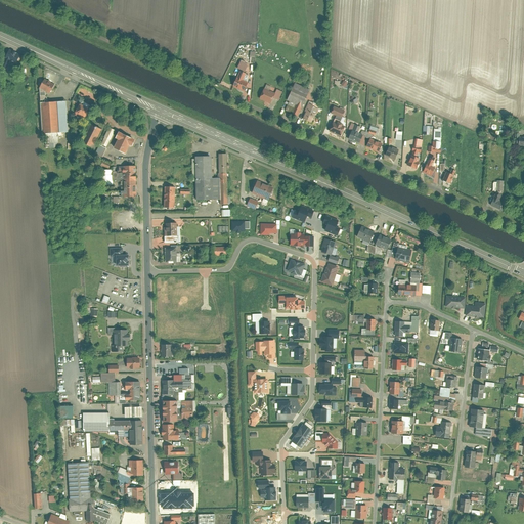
[(23,55),(11,50),(4,64),(9,68),(13,59),(19,62),(23,55)]
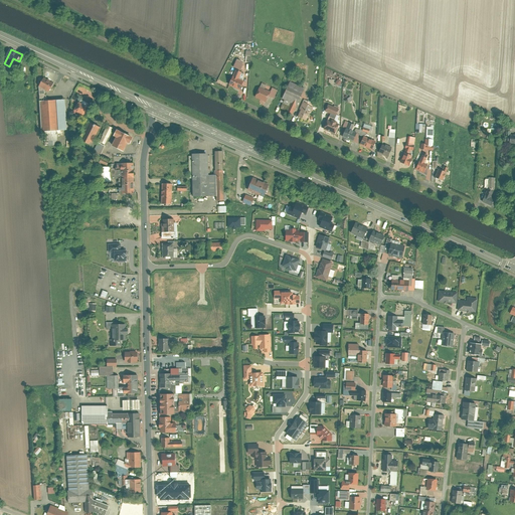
[(244,64),(237,61),(234,66),(241,69),(244,64)]
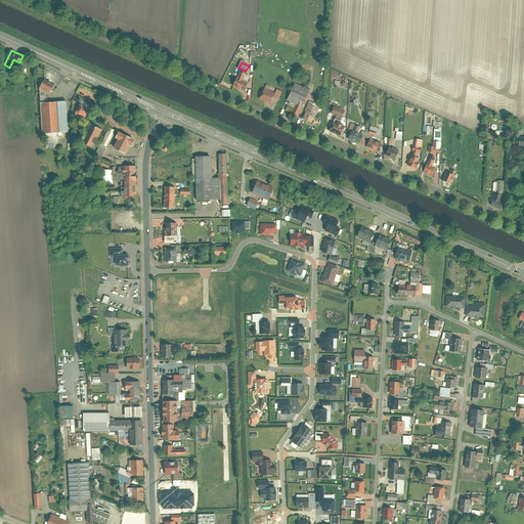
[(238,77),(245,80),(248,73),(242,70),(238,77)]
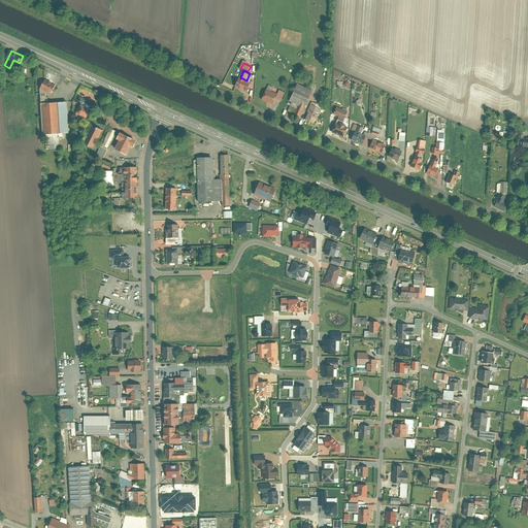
[(240,77),(236,86),(249,92),(253,84),(246,80),(240,77)]
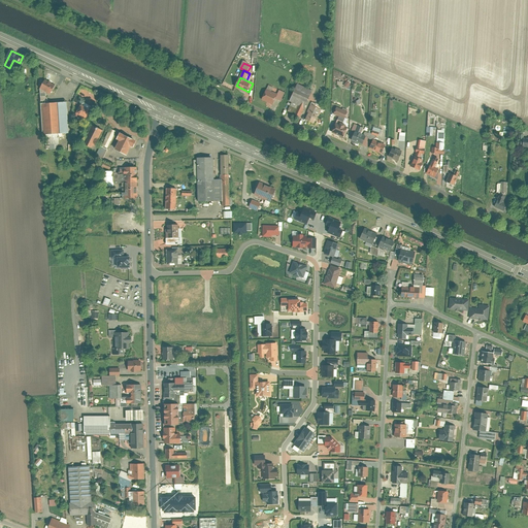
[(55,87),(44,81),(40,90),(46,94),(50,96),(55,87)]
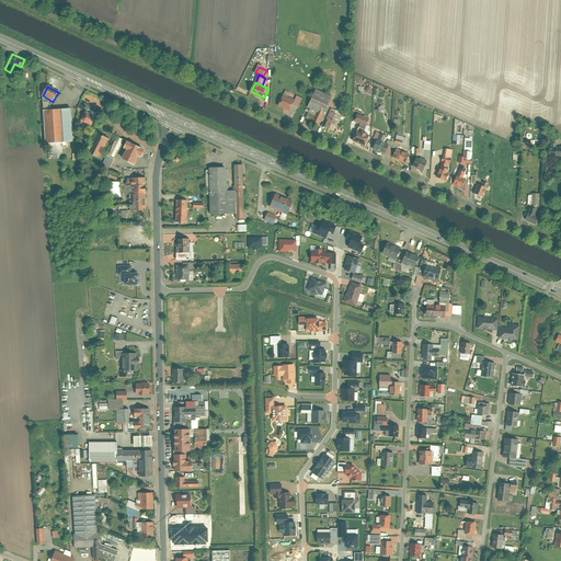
[(332,95),(316,89),(308,106),(319,111),(324,113),(332,95)]
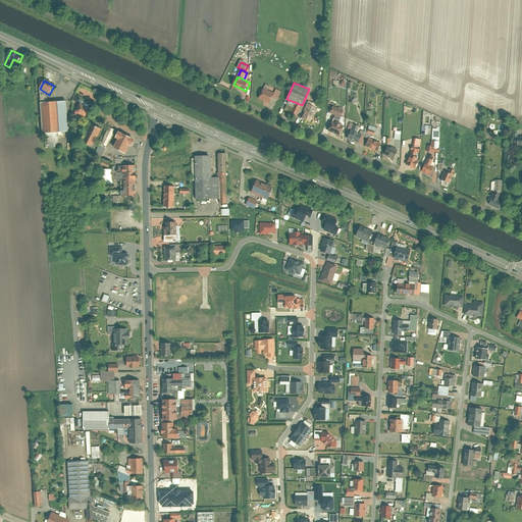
[(276,93),(265,88),(260,99),(271,103),(274,97),(276,93)]
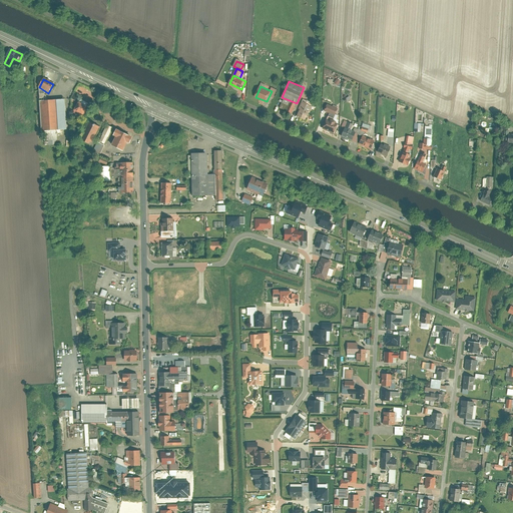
[(275,97),(278,89),(274,87),(272,91),(270,95),(275,97)]
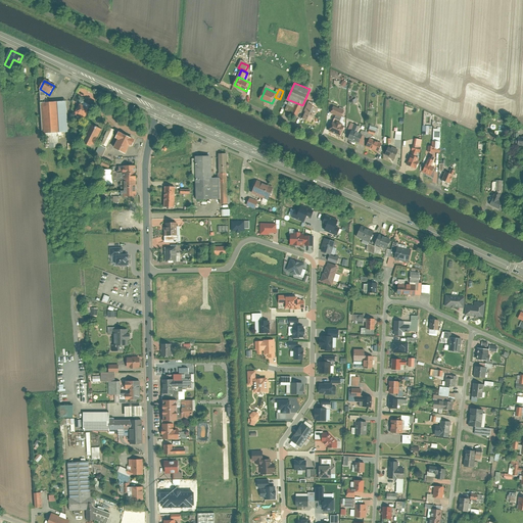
[(57,103),(59,134),(68,133),(66,102),(57,103)]
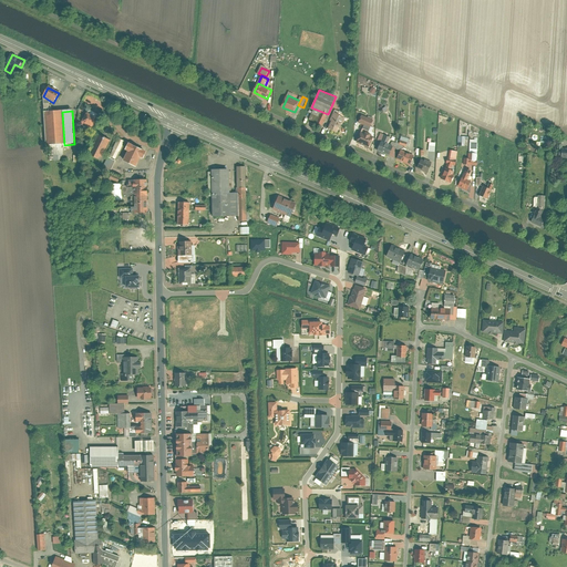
[(51,112),(43,112),(45,146),(64,145),(62,112),(51,112)]
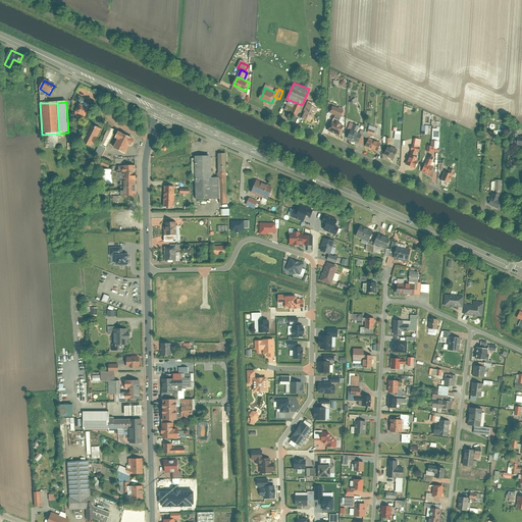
[(302,105),(297,103),(293,112),(298,114),(302,105)]
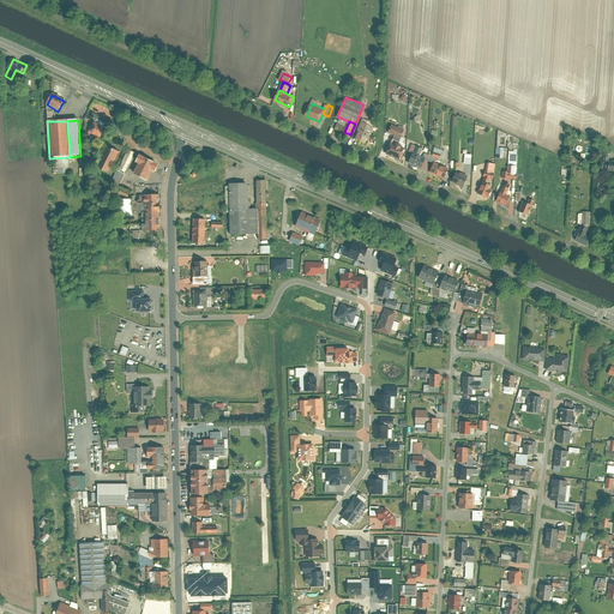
[(375,127),(362,122),(360,130),(361,131),(357,139),(367,144),(371,137),(375,127)]
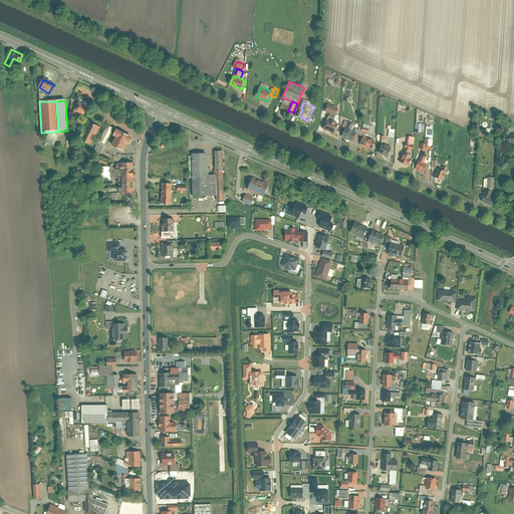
[(88,108),(78,103),(73,113),(82,118),(88,108)]
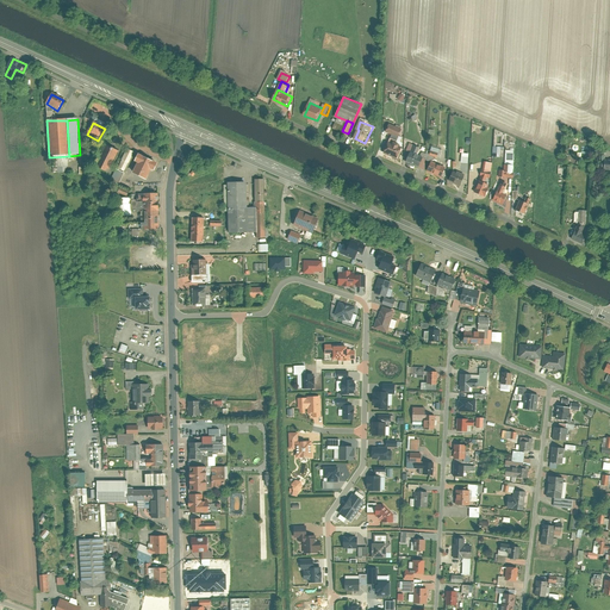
[(404,129),(390,123),(386,131),(393,134),(400,137),(404,129)]
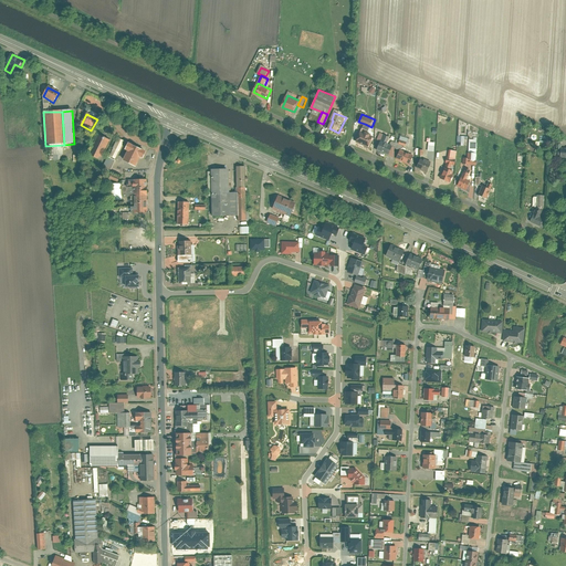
[(371,127),(365,124),(357,143),(370,148),(375,137),(373,136),(374,134),(369,132),(371,127)]
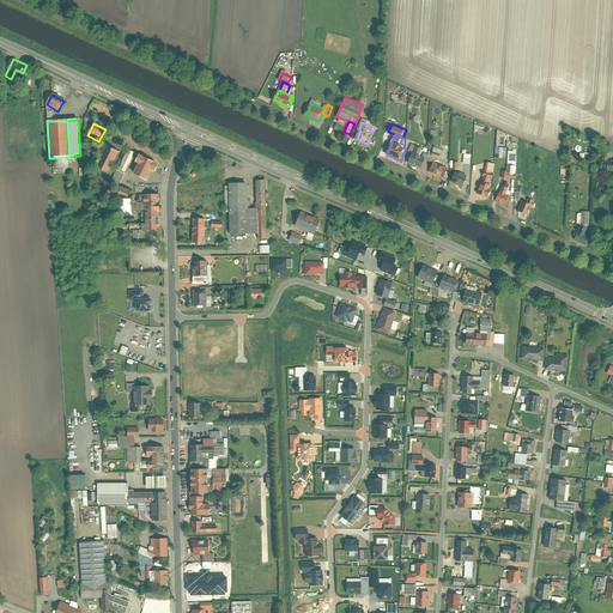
[(120,152),(107,146),(97,169),(109,175),(120,152)]
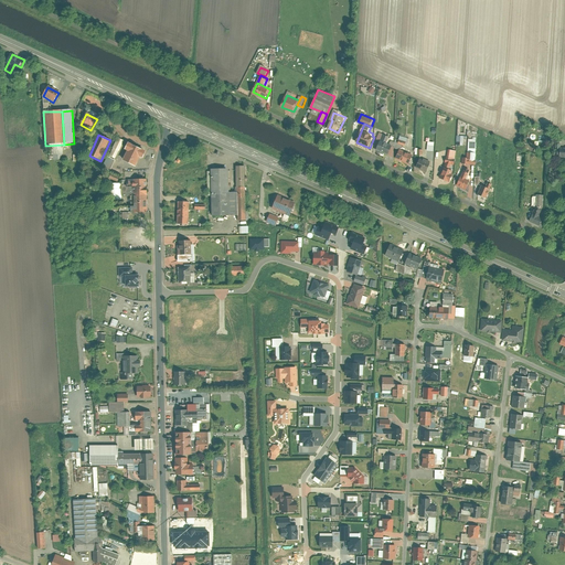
[(401,136),(398,144),(408,146),(411,138),(401,136)]
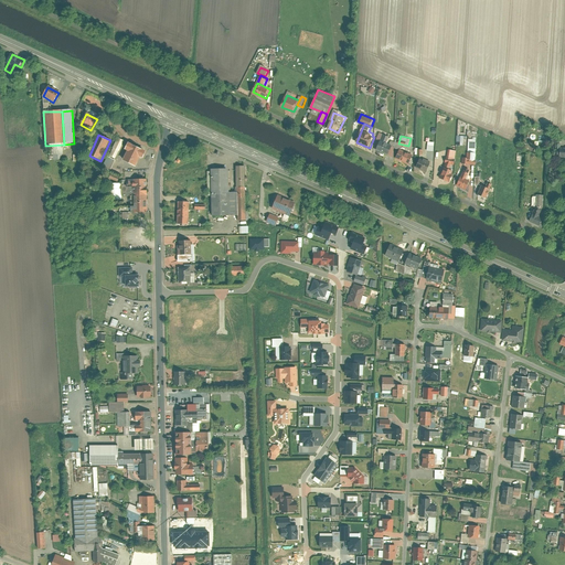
[(109,157),(115,159),(124,141),(117,139),(113,149),(114,149),(109,157)]
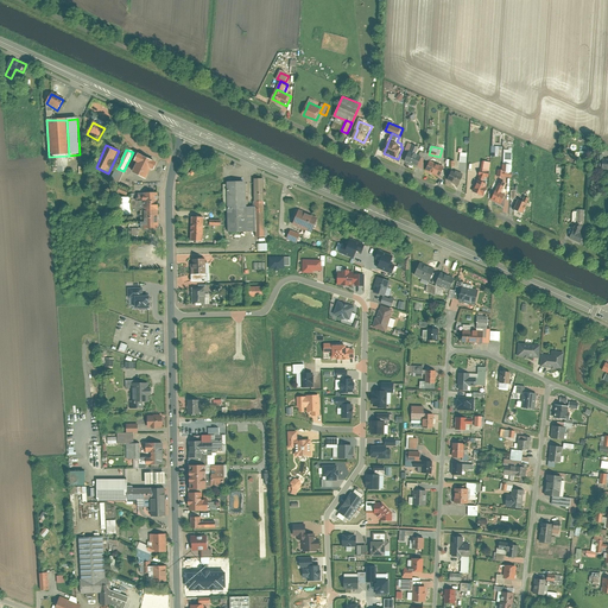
[(411,151),(406,160),(419,166),(423,157),(417,154),(411,151)]
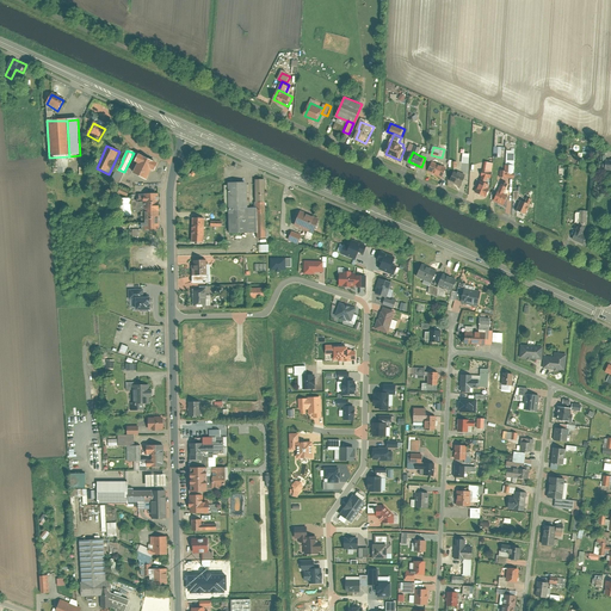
[(159,165),(139,155),(135,162),(137,165),(133,174),(147,181),(152,171),(154,172),(159,165)]
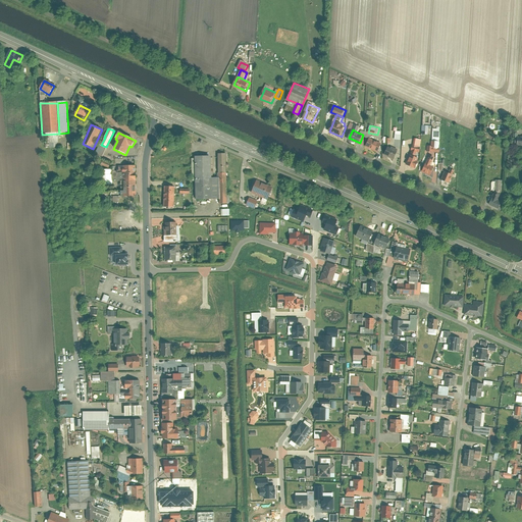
[(60,135),(48,136),(49,148),(61,147),(60,135)]
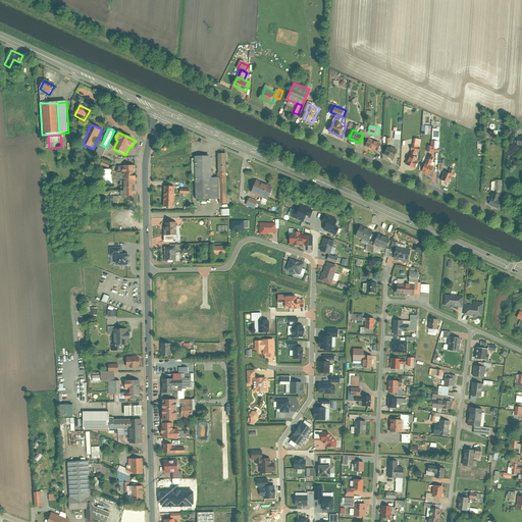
[(363,135),(360,143),(366,146),(369,138),(363,135)]
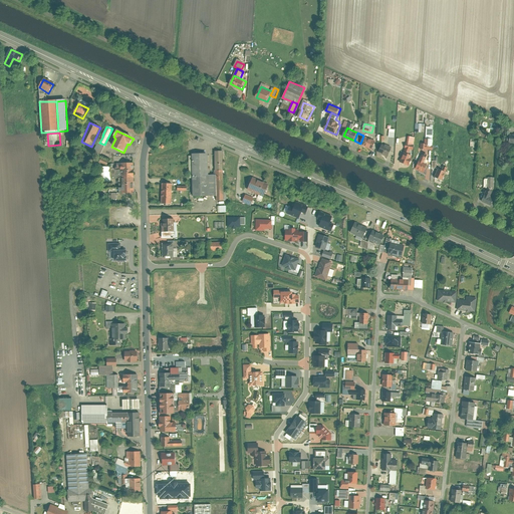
[(363,136),(360,144),(373,150),(377,142),(363,136)]
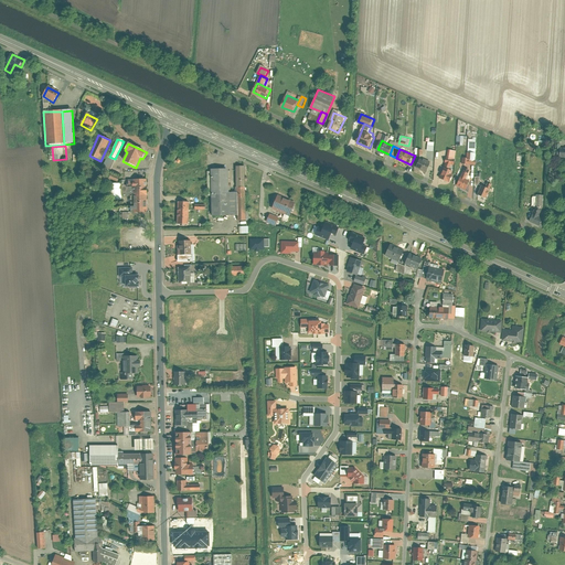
[(116,161),(107,157),(102,168),(110,172),(116,161)]
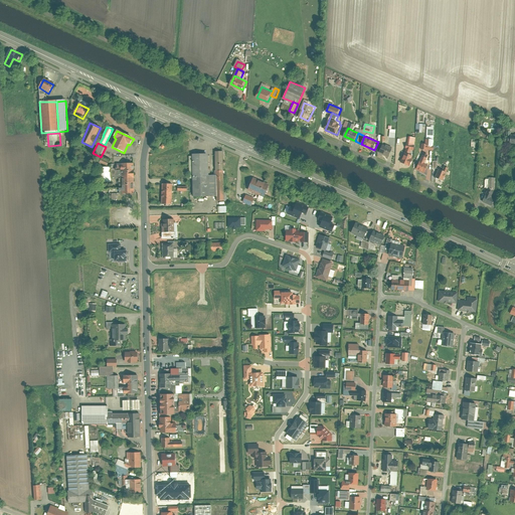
[(384,144),(380,152),(390,156),(394,148),(384,144)]
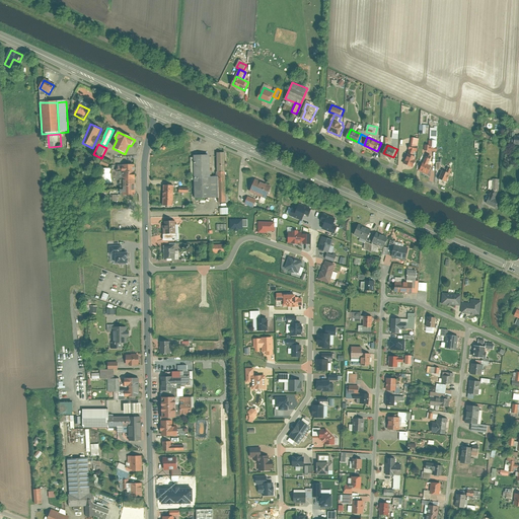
[(217,172),(225,172),(225,153),(217,153),(217,172)]
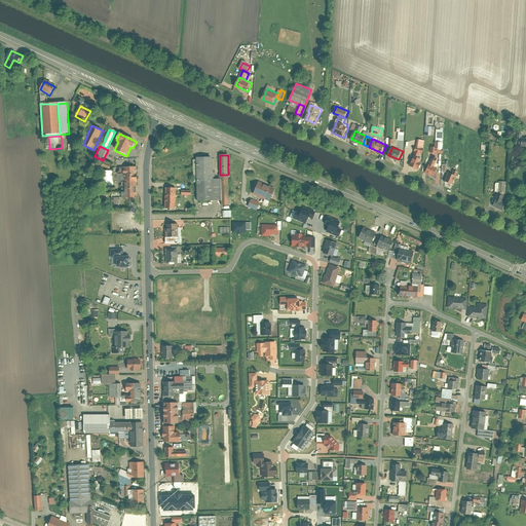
[(415,155),(410,165),(419,170),(423,161),(422,161),(423,158),(415,155)]
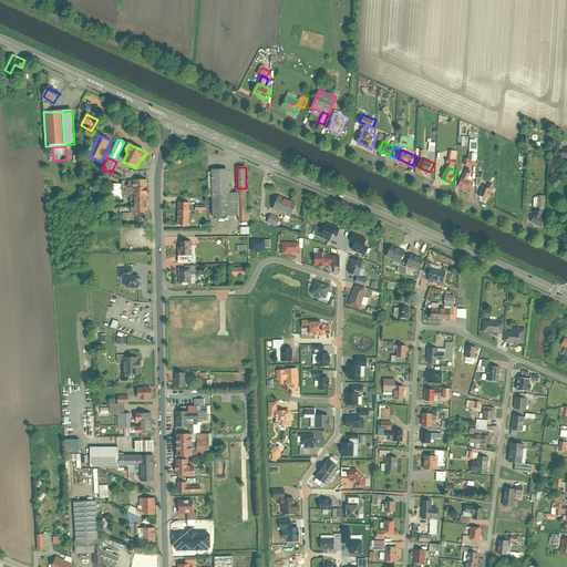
[(463,177),(468,179),(473,171),(467,167),(463,177)]
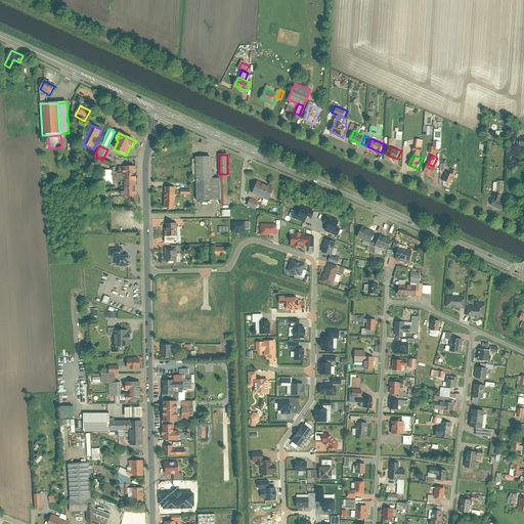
[(195,158),(197,201),(220,201),(220,179),(213,179),(212,158),(195,158)]
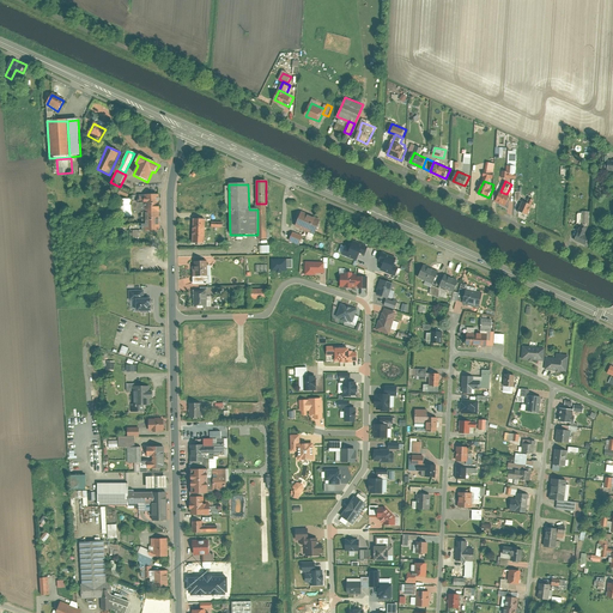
[(501,192),(496,200),(508,205),(511,196),(507,194),(501,192)]
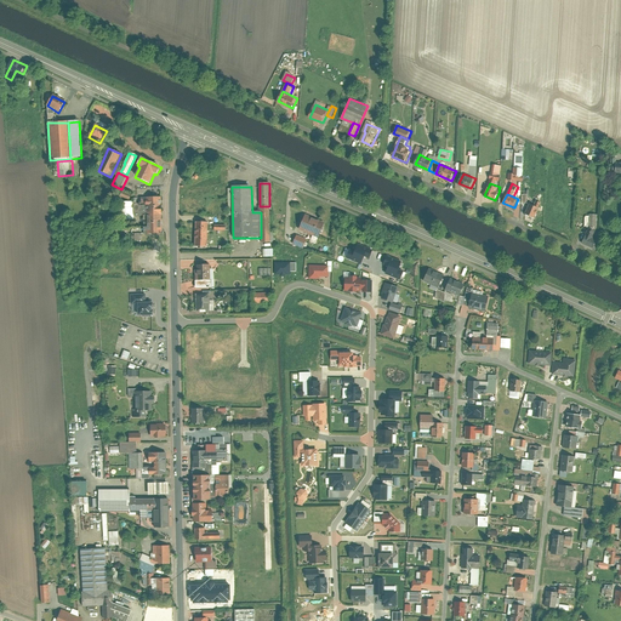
[(161,198),(146,199),(147,228),(143,228),(143,235),(163,235),(161,198)]
